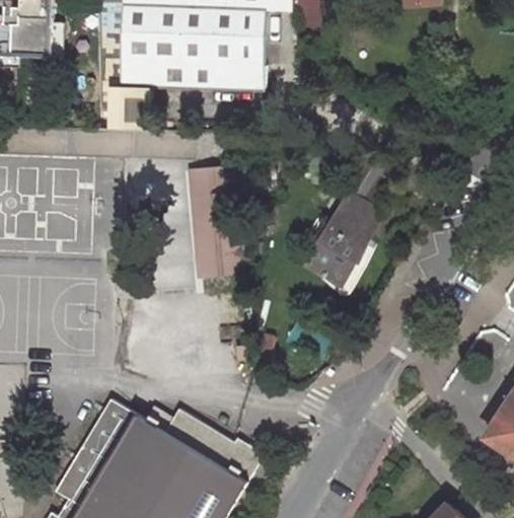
[(0,54),(50,56),(52,0),(18,0),(18,13),(18,22),(0,21),(0,54)]
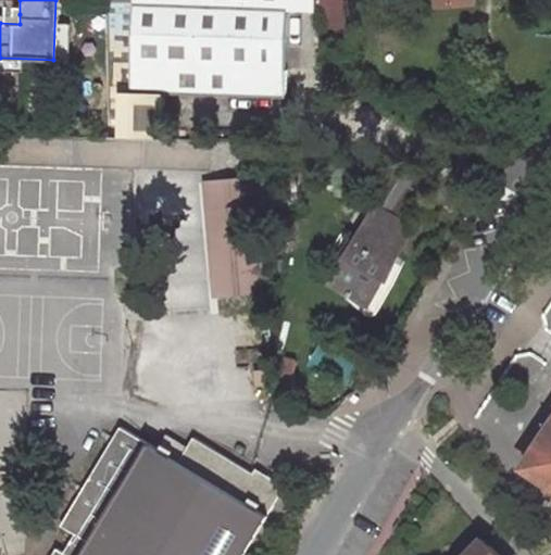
[(161,92),(282,96),(286,7),(103,0),(107,136),(159,137),(161,92)]
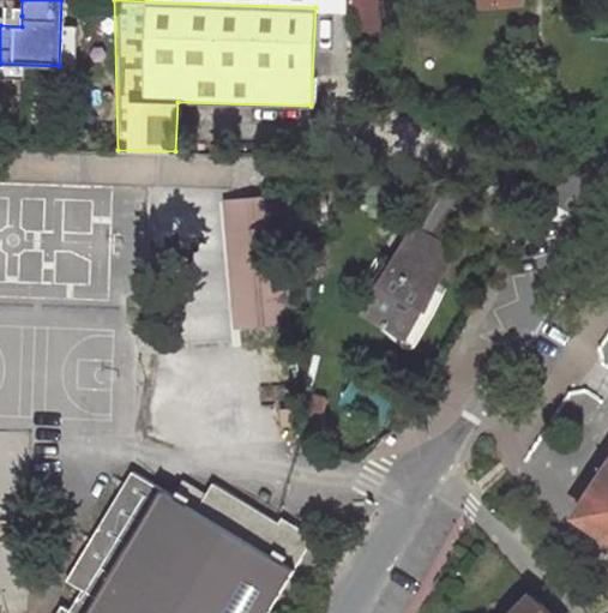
[(380,46),(379,0),(351,0),(353,46),(380,46)]
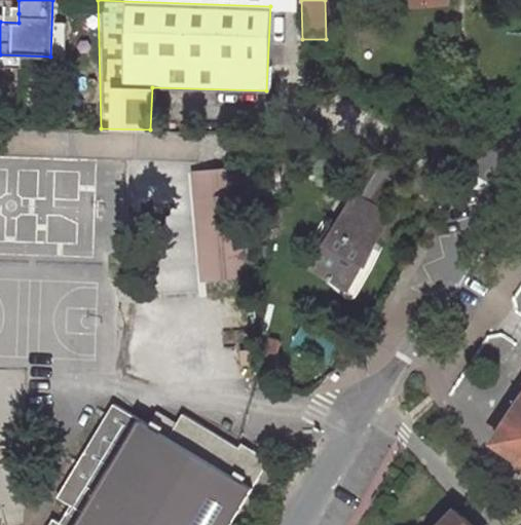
[(19,13),(0,12),(0,22),(19,23),(19,13)]
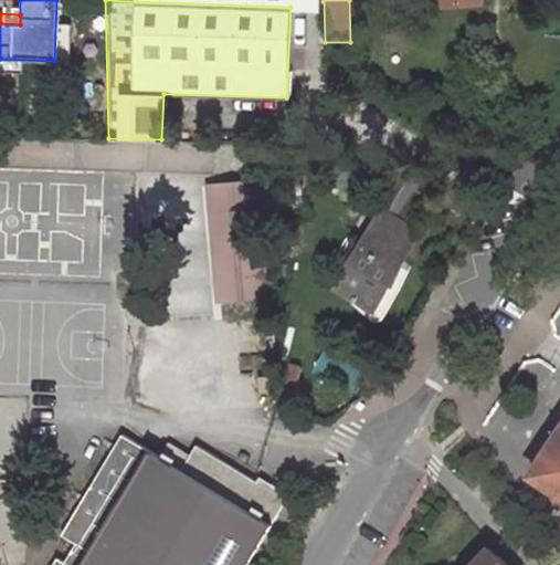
[(264,296),(254,181),(204,185),(215,301),(264,296)]
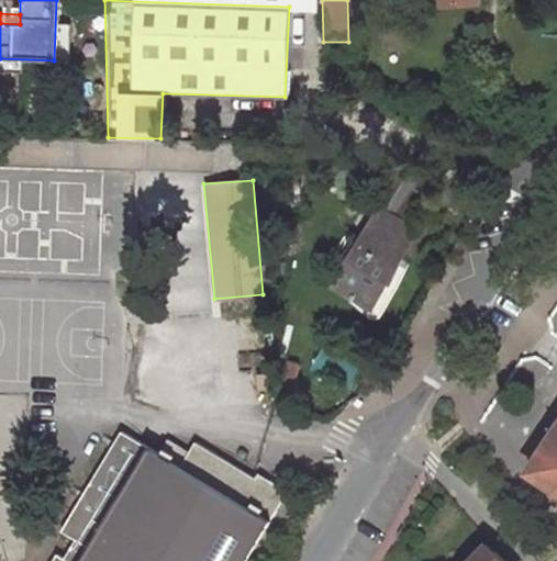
[(392,217),(411,229),(425,205),(407,194),(392,217)]
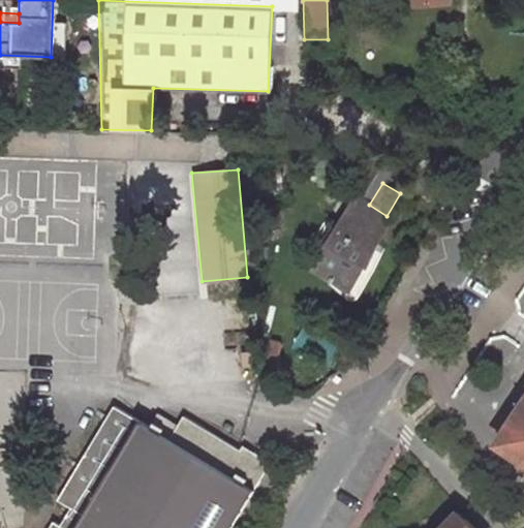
[(344,287),(387,216),(369,205),(355,196),(312,269),(344,287)]
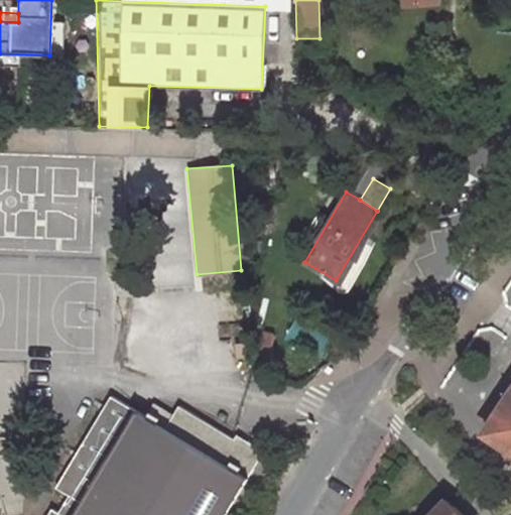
[(510,452),(510,385),(480,432),(510,452)]
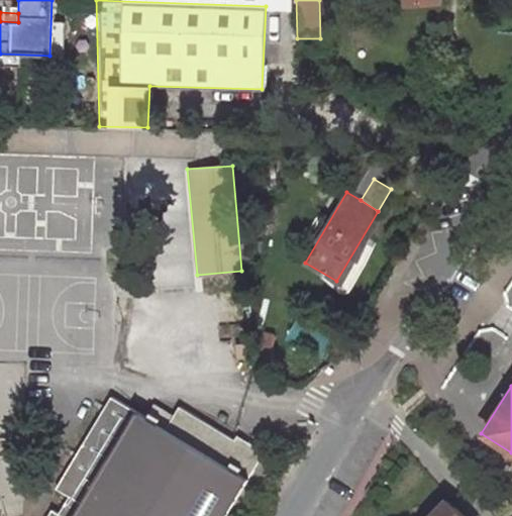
[(222,515),(246,478),(245,478),(259,455),(177,406),(171,415),(150,403),(143,416),(109,397),(55,488),(67,495),(57,513),(49,509),(44,515),(222,515)]
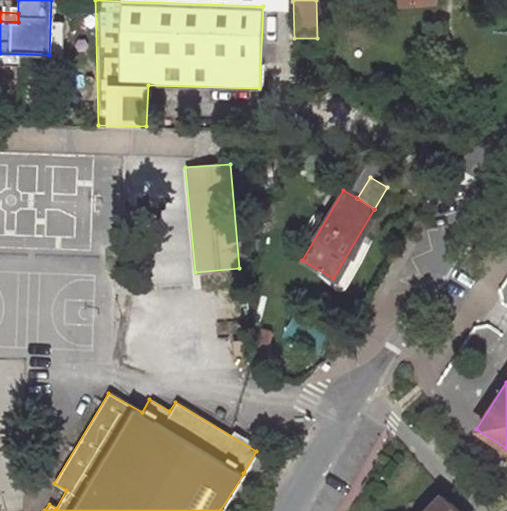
[(457,510),(440,494),(423,510),(457,510)]
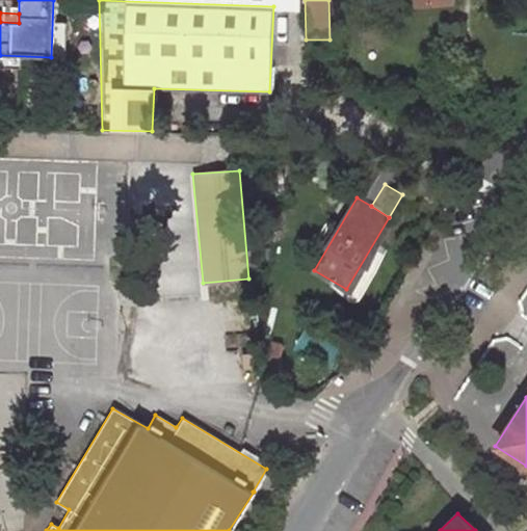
All buildings are outlined.
